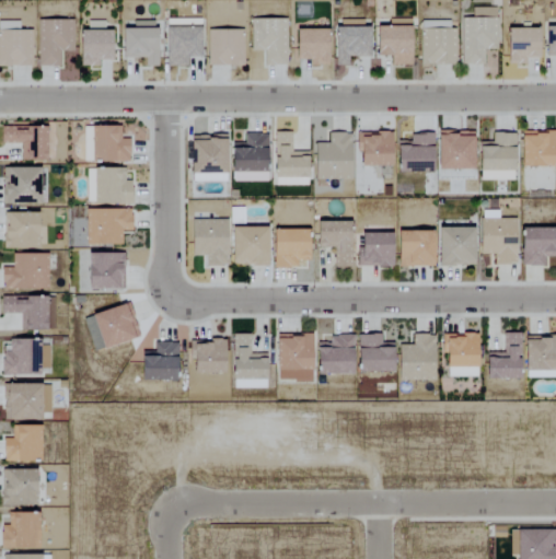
[(476,16),(497,18),(497,8),(476,8),(476,16)]
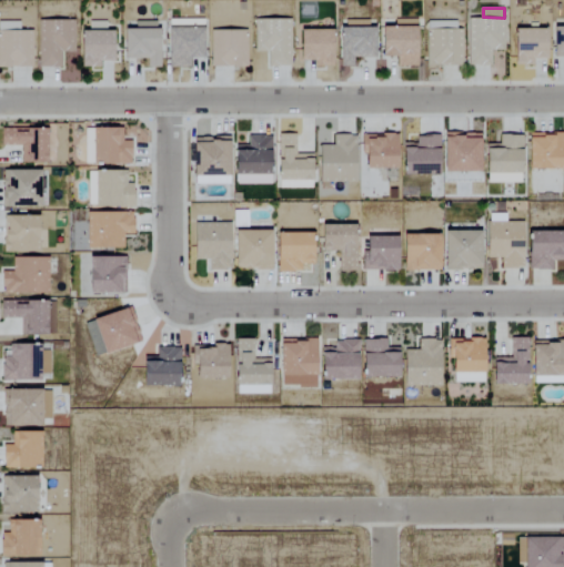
[(420,66),(419,18),(398,19),(398,27),(382,27),(383,57),(399,57),(399,66),(420,66)]
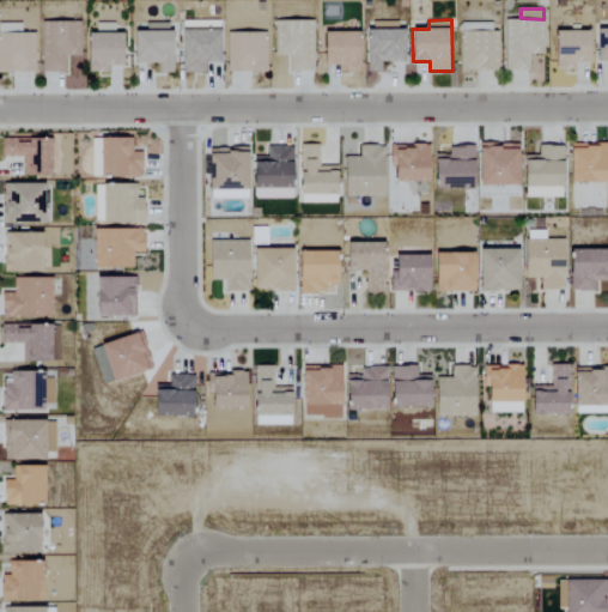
[(509,70),(534,70),(534,54),(547,54),(547,19),(508,19),(509,70)]
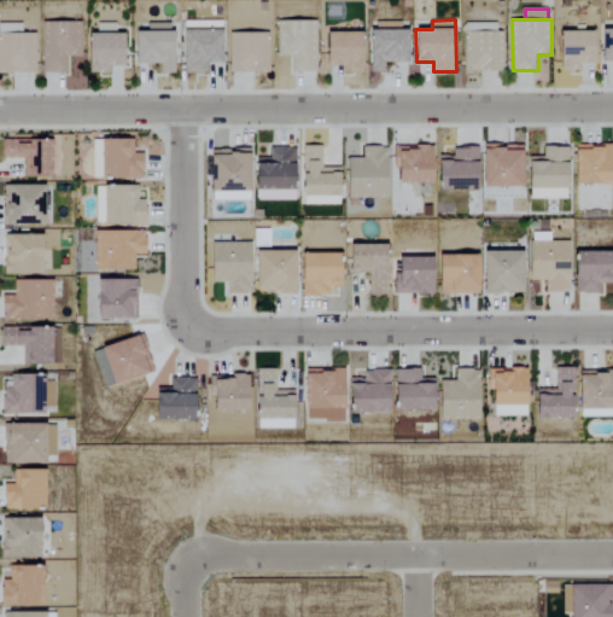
[(45,21),(44,73),(70,73),(71,56),(85,56),(85,22),(45,21)]
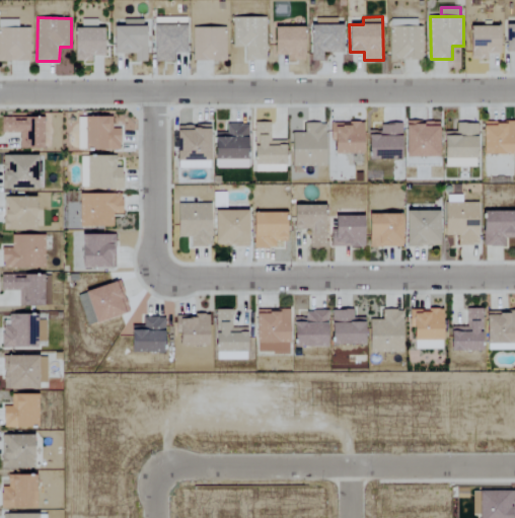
[(269,60),(269,17),(235,17),(235,46),(247,46),(247,61),(269,60)]
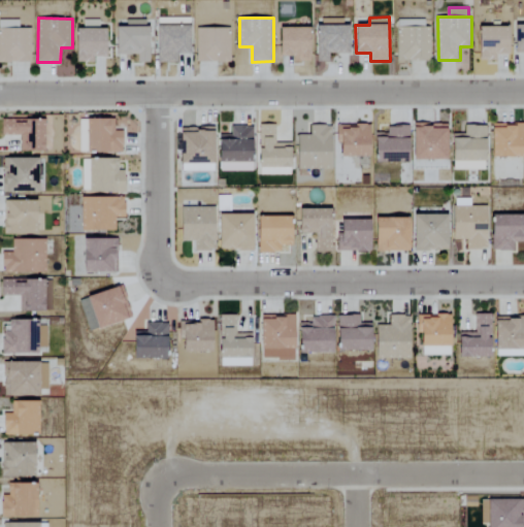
[(139,54),(139,62),(151,62),(151,20),(128,20),(128,26),(117,26),(117,55),(139,54)]
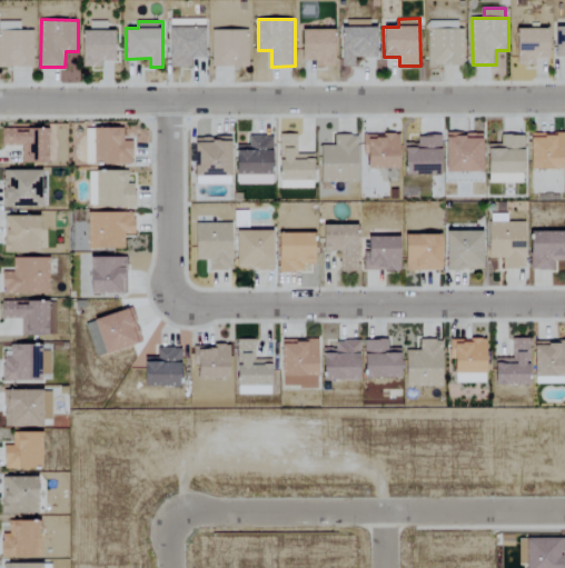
[(464,21),(430,21),(432,65),(464,65),(464,21)]
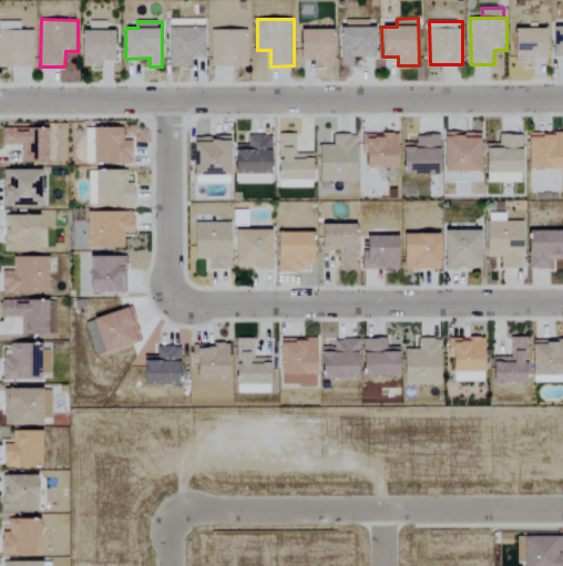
[(170,28),(170,68),(193,67),(193,58),(205,58),(205,27),(170,28)]
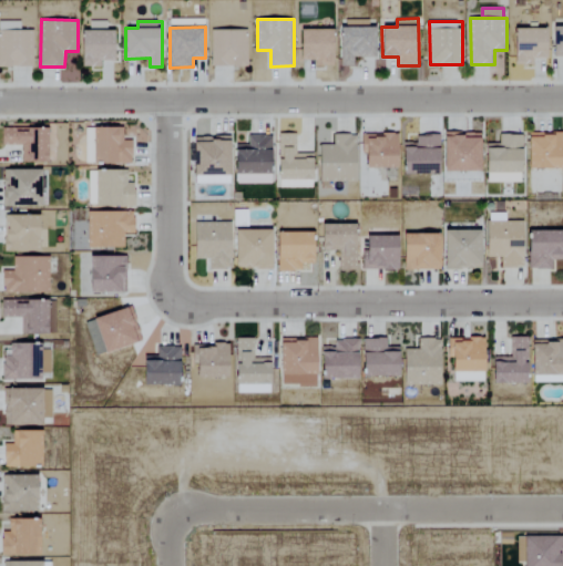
[(376,28),(341,27),(341,65),(357,67),(357,57),(376,58),(376,28)]
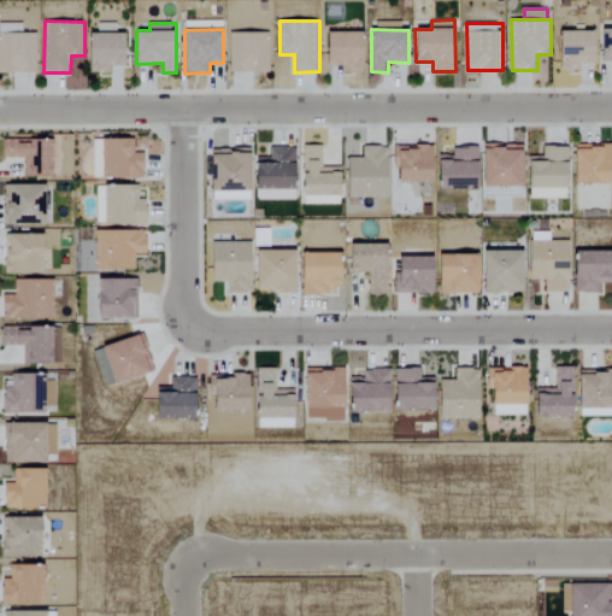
[(363,34),(327,31),(324,74),(335,74),(335,70),(362,70),(363,34)]
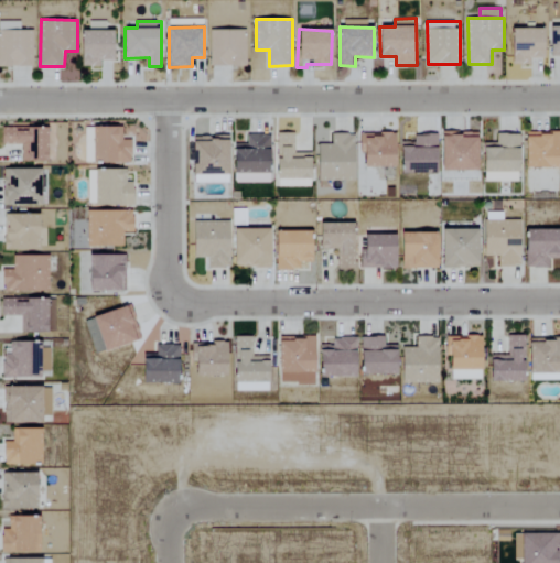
[(544,29),(512,29),(513,65),(532,64),(532,58),(545,57),(544,29)]
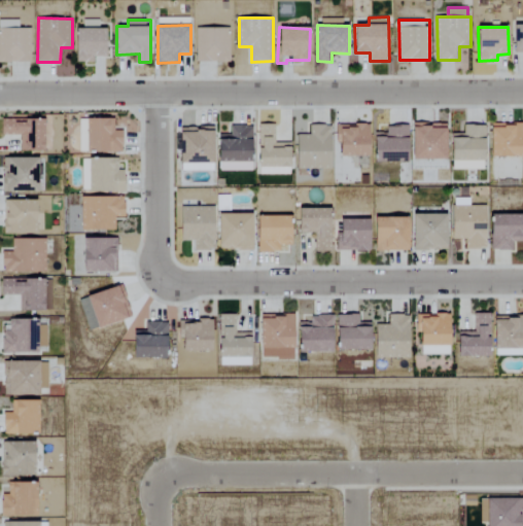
[(109,28),(76,28),(75,62),(97,62),(97,56),(109,57),(109,28)]
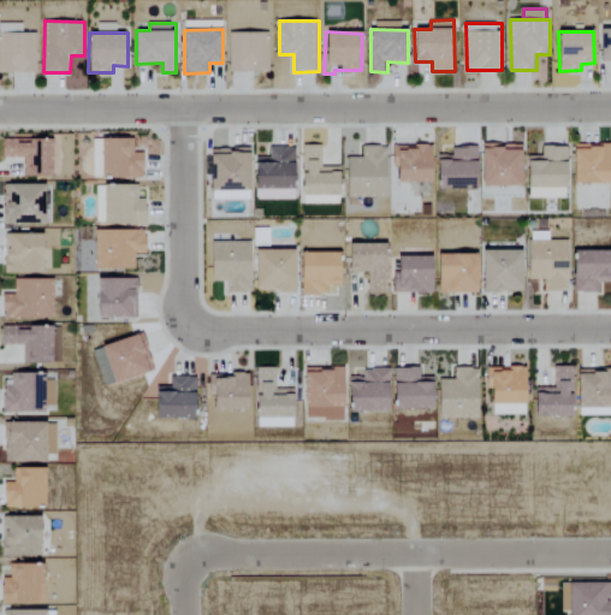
[(272,33),(231,33),(231,72),(272,72),(272,33)]
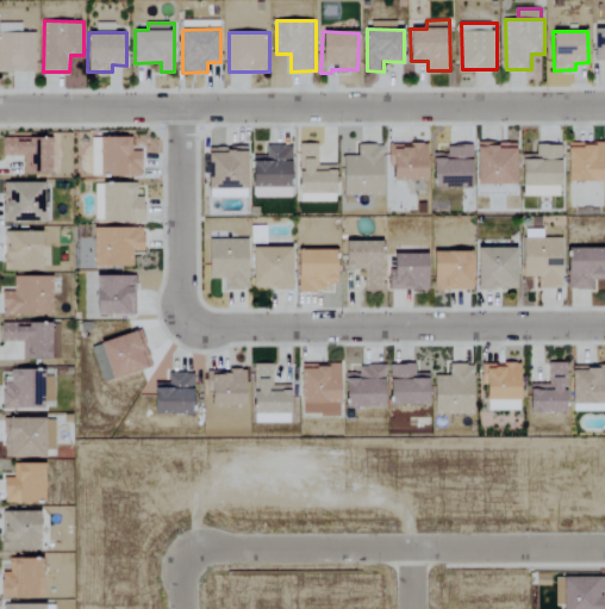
[(26,174),(52,174),(51,137),(2,137),(4,155),(25,155),(26,174)]
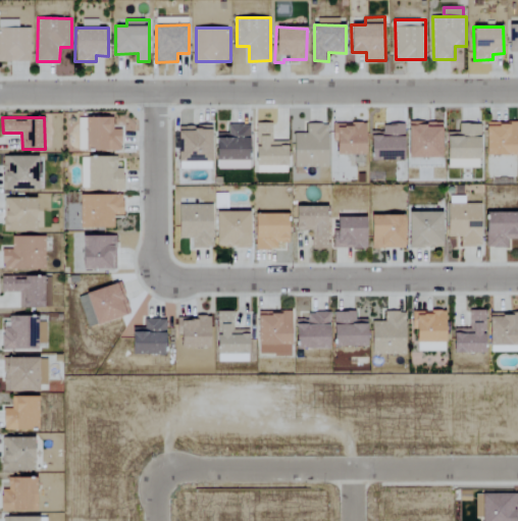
[(87,117),(87,151),(123,151),(123,129),(115,129),(115,118),(87,117)]
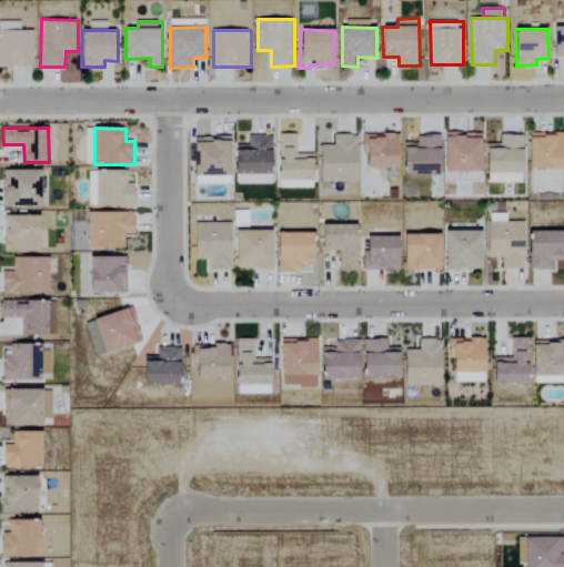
[(483,133),(446,132),(445,171),(482,172),(483,133)]
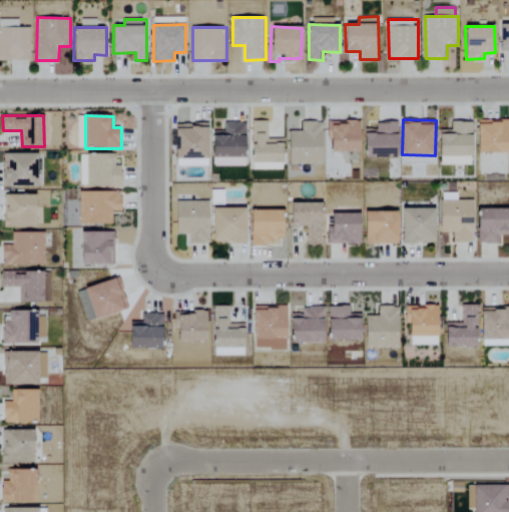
[(508,119),(479,120),(479,153),(508,152),(508,119)]
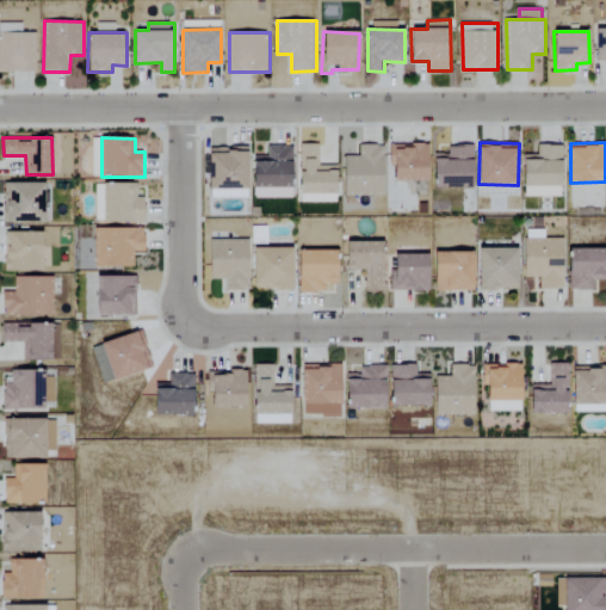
[(322,165),(322,145),(302,143),(301,192),(339,193),(339,166),(322,165)]
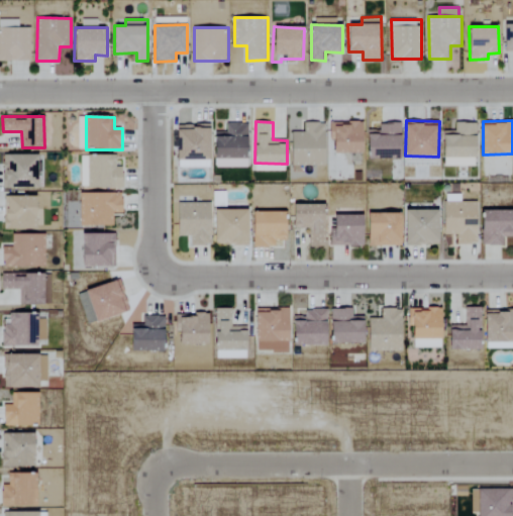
[(332,153),(364,152),(363,121),(331,122),(332,153)]
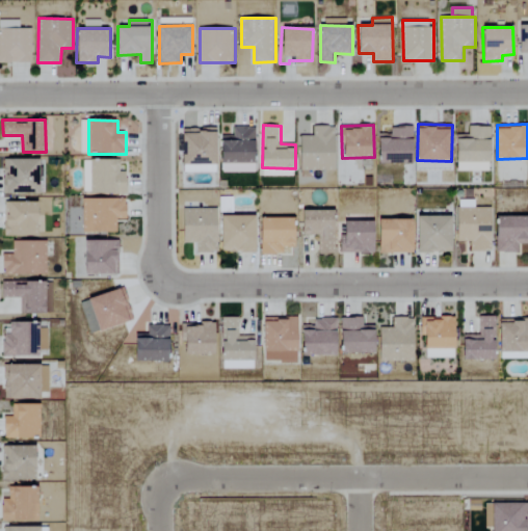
[(222,173),(256,171),(255,126),(235,127),(236,135),(221,135),(222,173)]
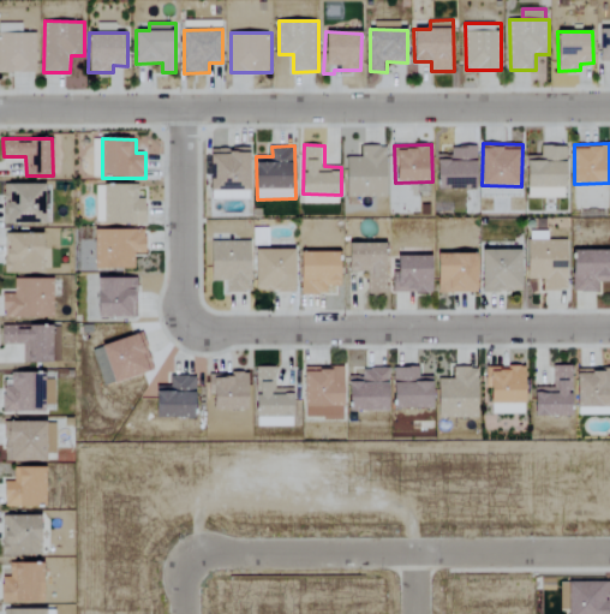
[(347,158),(348,197),(388,196),(387,145),(364,147),(364,156),(347,158)]
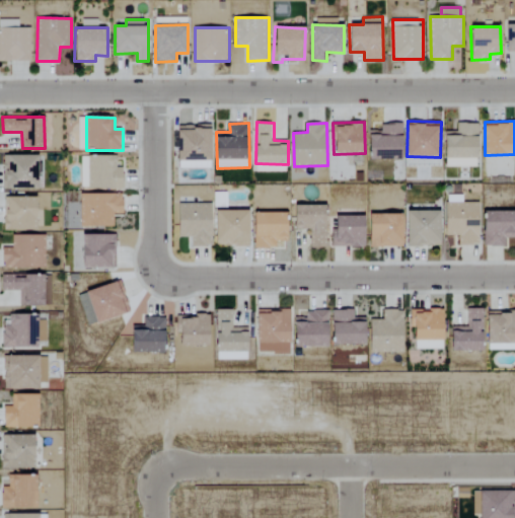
[(369,159),(402,160),(402,124),(383,124),(383,131),(370,131),(369,159)]
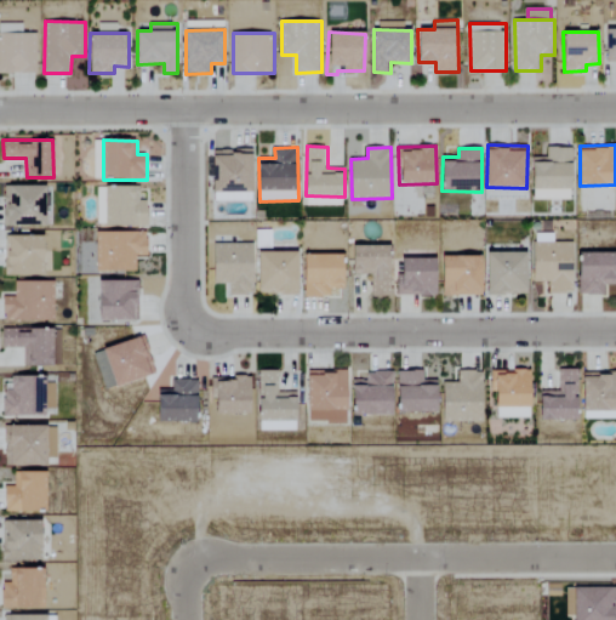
[(531,188),(571,189),(572,148),(549,148),(549,158),(532,157),(531,188)]
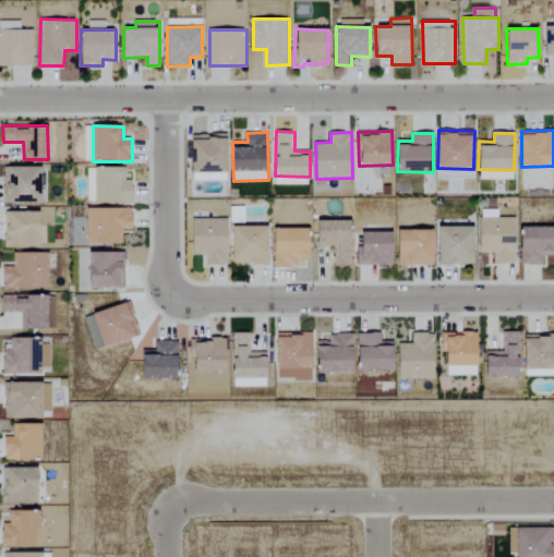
[(229,180),(228,134),(193,135),(193,181),(229,180)]
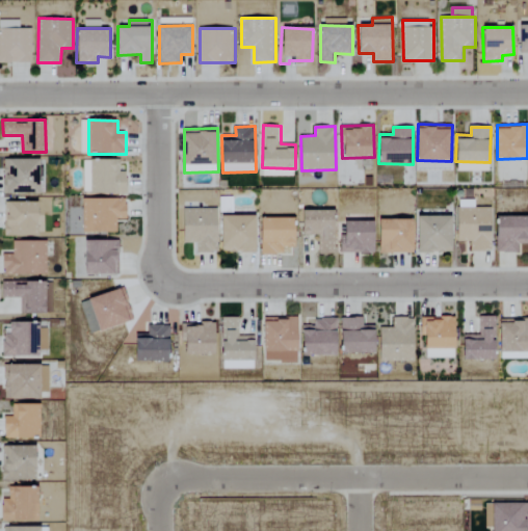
[(42,193),(42,159),(4,159),(4,193),(42,193)]
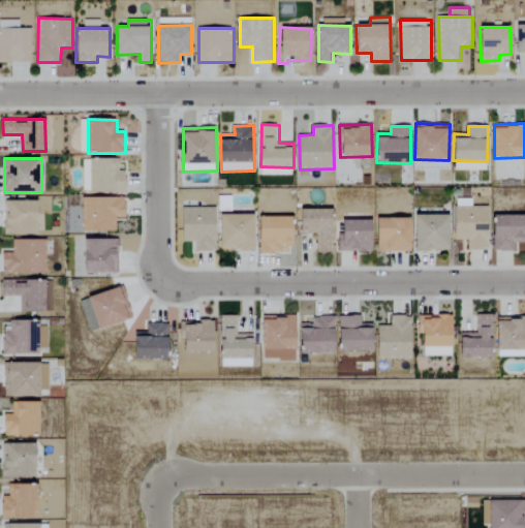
[(121,171),(121,158),(84,159),(85,193),(128,192),(127,171),(121,171)]
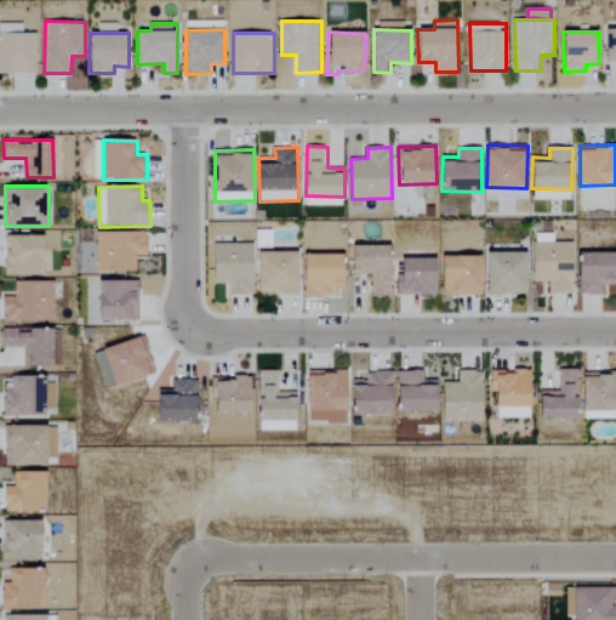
[(535,200),(572,200),(572,191),(535,189),(535,200)]
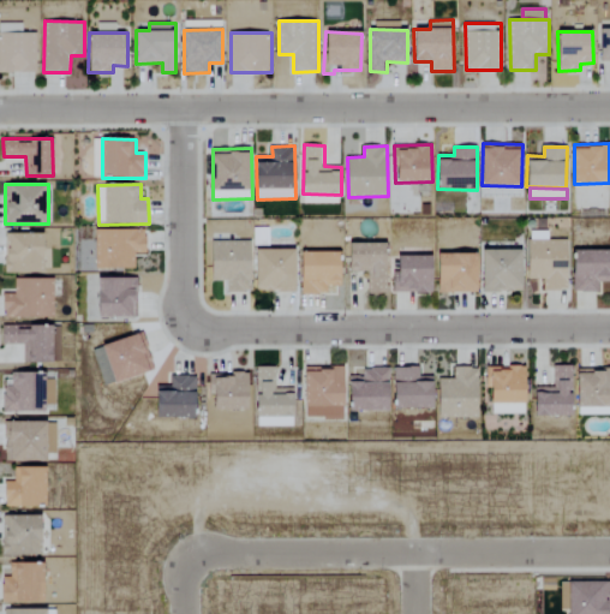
[(97,230),(99,269),(138,268),(137,254),(148,254),(148,230),(97,230)]
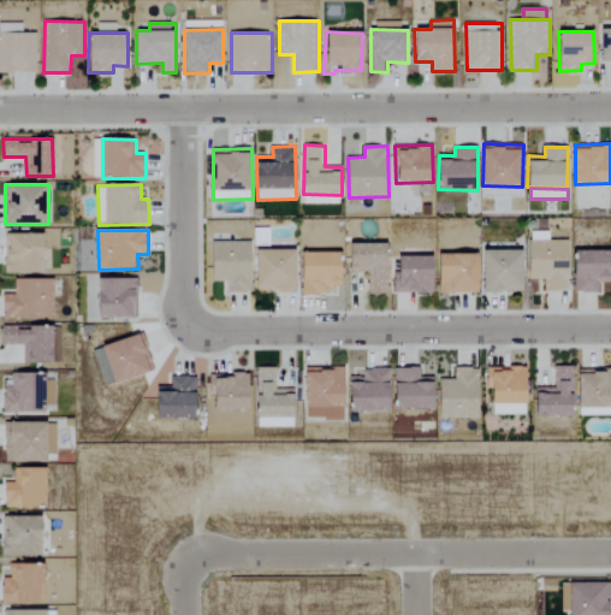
[(46,235),(7,234),(6,273),(45,275),(46,235)]
